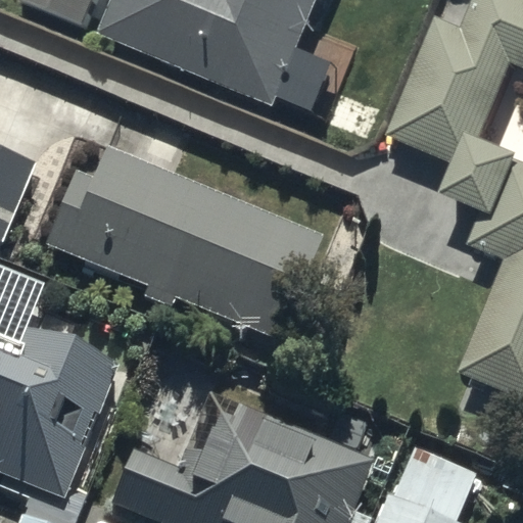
[(86,28),(96,0),(17,0),(17,2),(86,28)]
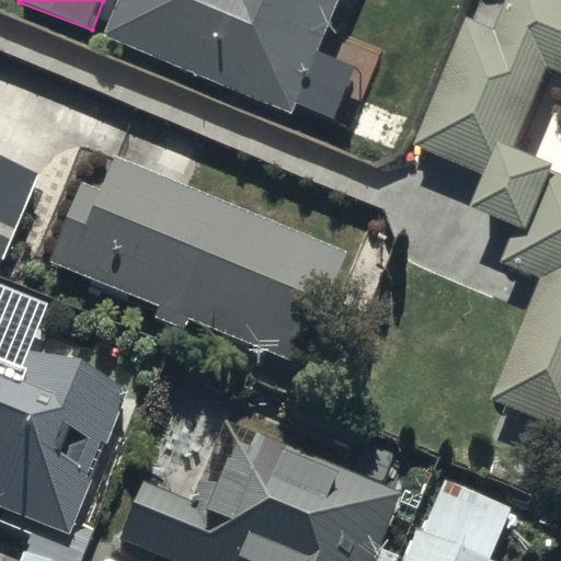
[(121,0),(106,36),(296,111),(298,105),(335,119),(357,64),(319,48),(338,0),(121,0)]
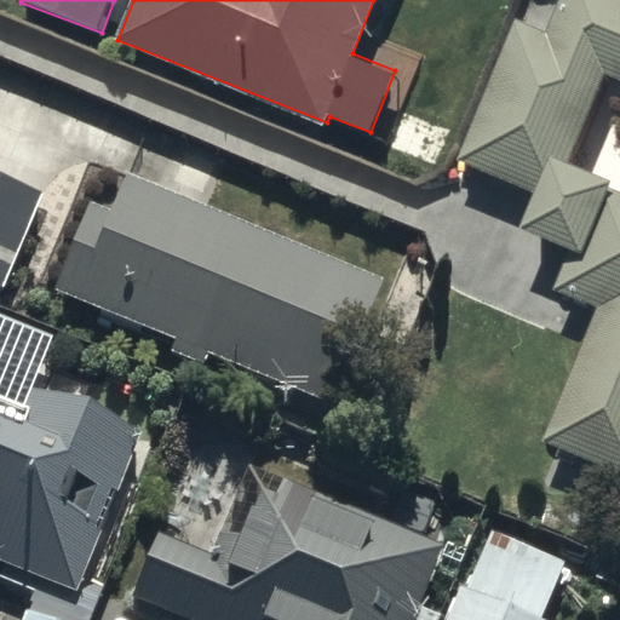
[(619,472),(619,0),(557,0),(544,33),(511,19),(458,149),(454,158),(537,191),(520,229),(569,250),(554,286),(595,302),(538,438),(619,472)]
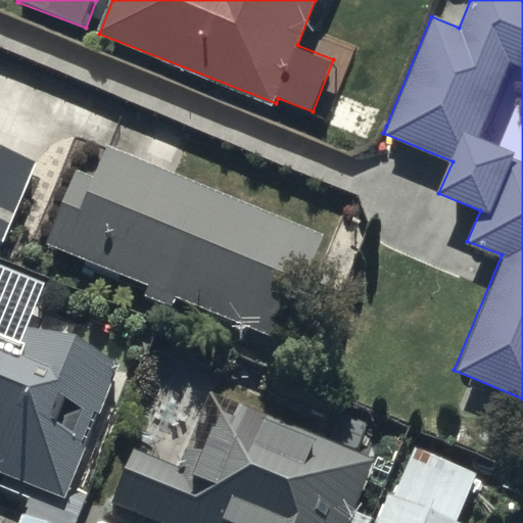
[(322,236),(103,146),(92,174),(75,168),(44,242),(148,285),(144,294),(174,307),(179,297),(279,338),(322,236)]
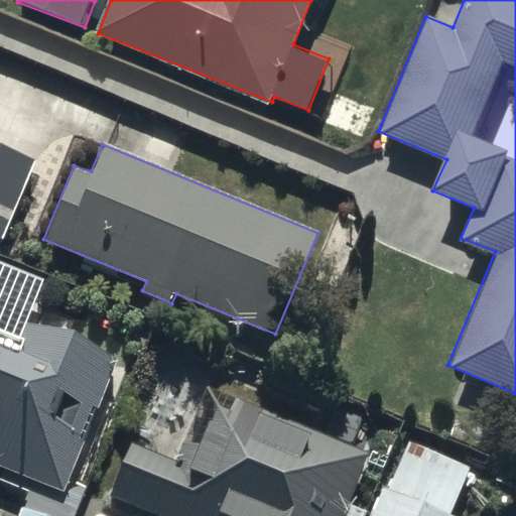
[(35,162),(0,147),(0,237),(3,239),(35,162)]
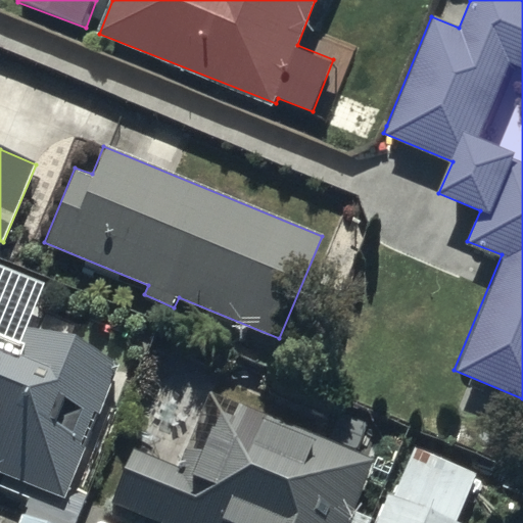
[(0,476),(2,478),(0,483),(0,486),(32,500),(21,522),(75,522),(87,495),(68,488),(122,360),(33,323),(21,348),(0,339),(0,476)]
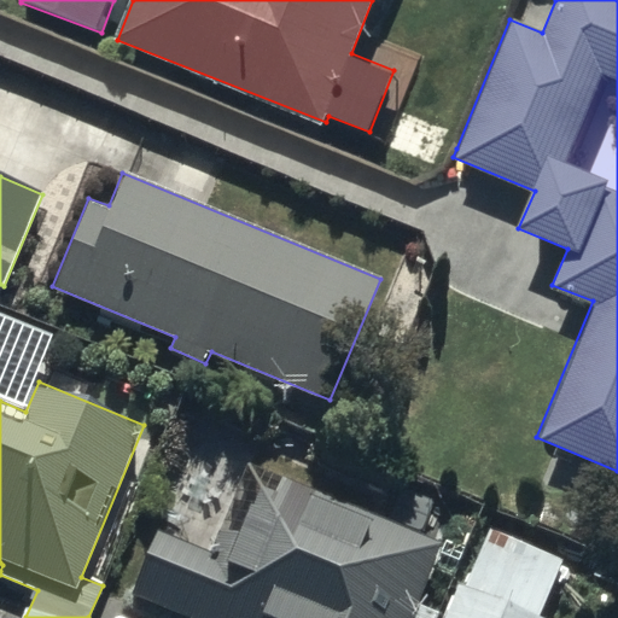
[(159,530),(133,598),(184,617),(409,617),(441,542),(252,468),(219,554),(159,530)]
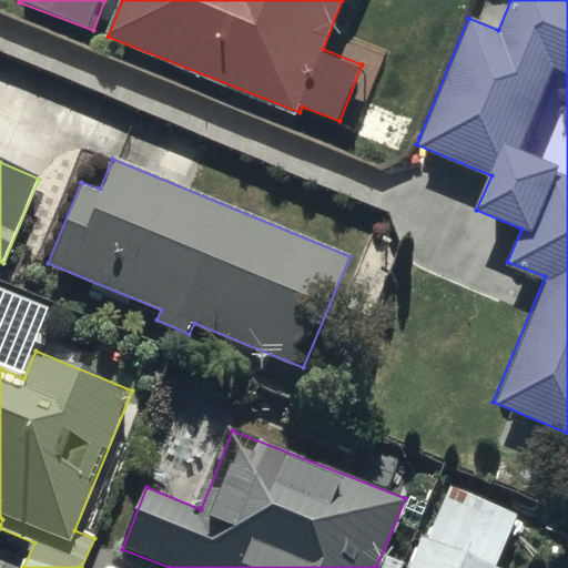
[(427,540),(494,567),(495,567),(519,511),(450,484),(427,540)]
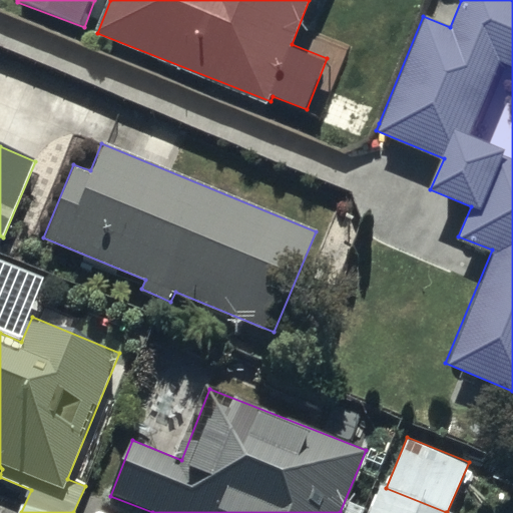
[(377,484),(365,512),(446,512),(386,488),(377,484)]
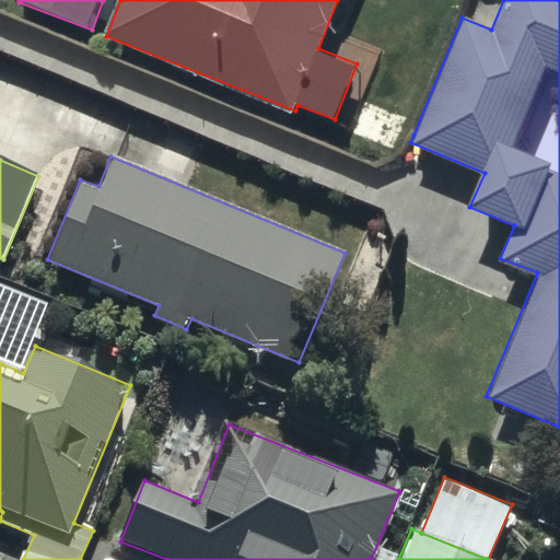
All buildings are outlined.
